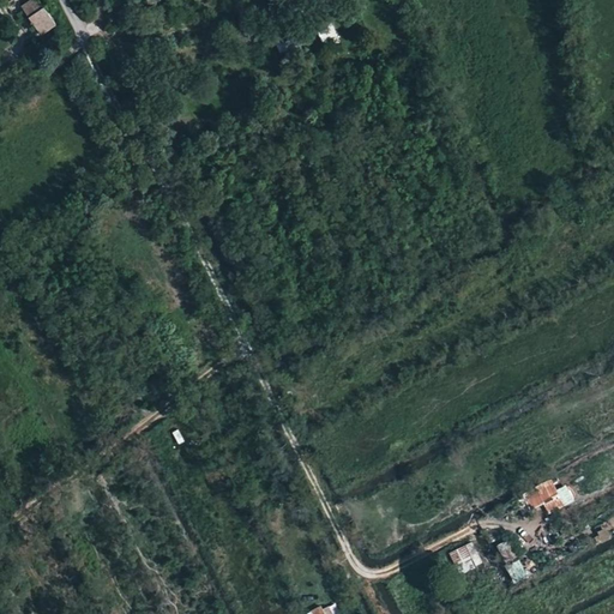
[(43,6),(29,17),(36,26),(50,16),(43,6)]
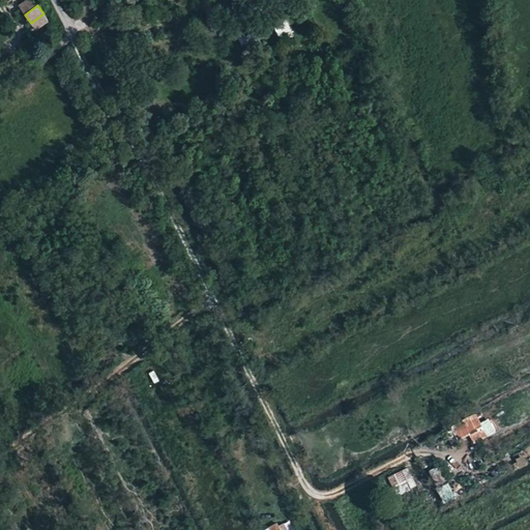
[(280,41),(293,37),(289,21),(274,24),(280,41)]
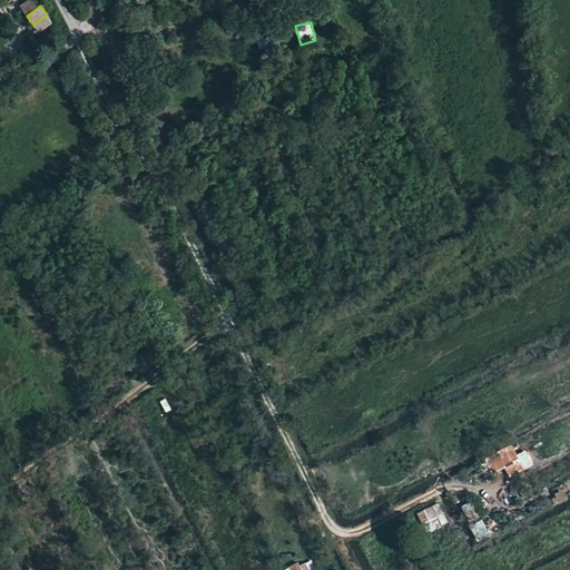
[(259,48),(282,42),(281,35),(257,40),(259,48)]
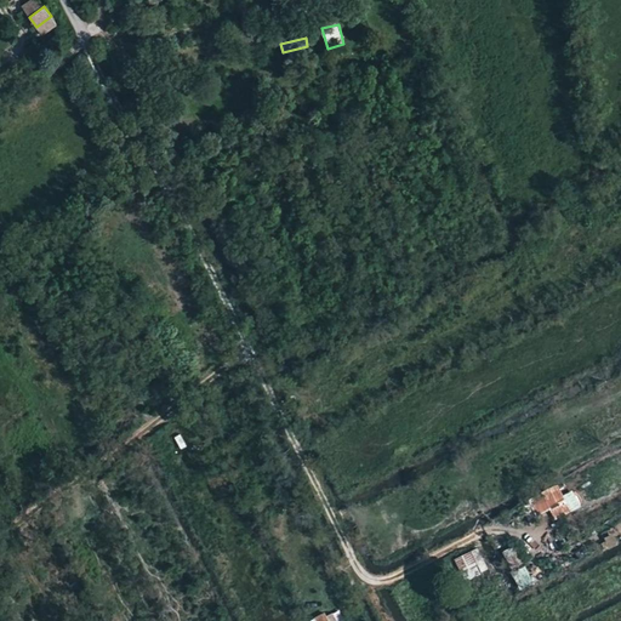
[(126,189),(131,198),(148,188),(143,180),(126,189)]
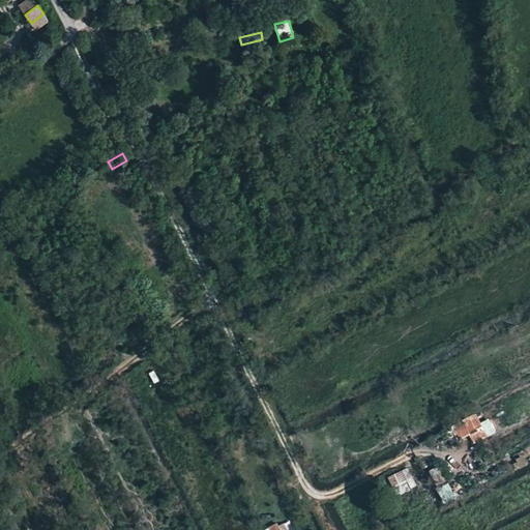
[(460,440),(470,435),(473,443),(497,434),(491,418),(480,422),(477,414),(453,424),(460,440)]
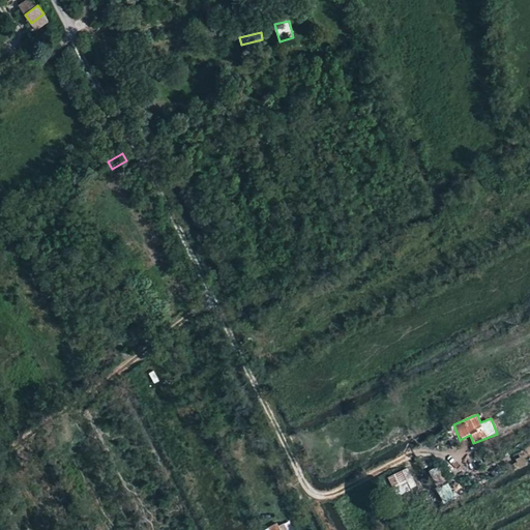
[(513,460),(517,469),(528,466),(525,455),(513,460)]
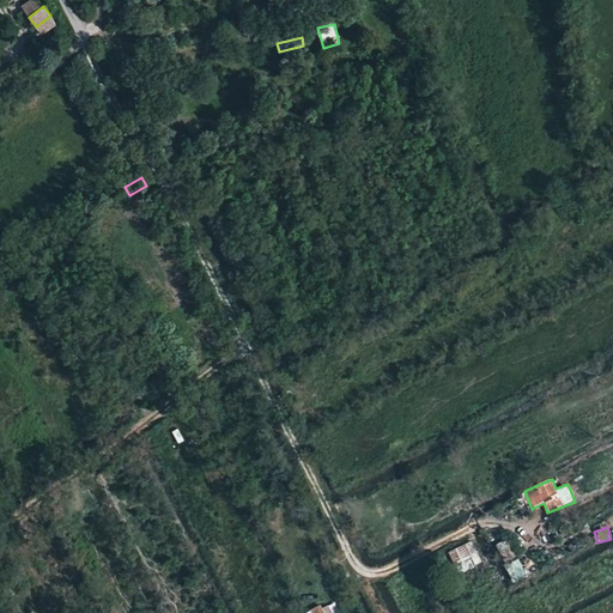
[(445,551),(453,565),(455,564),(468,557),(469,557),(462,542),(445,551)]
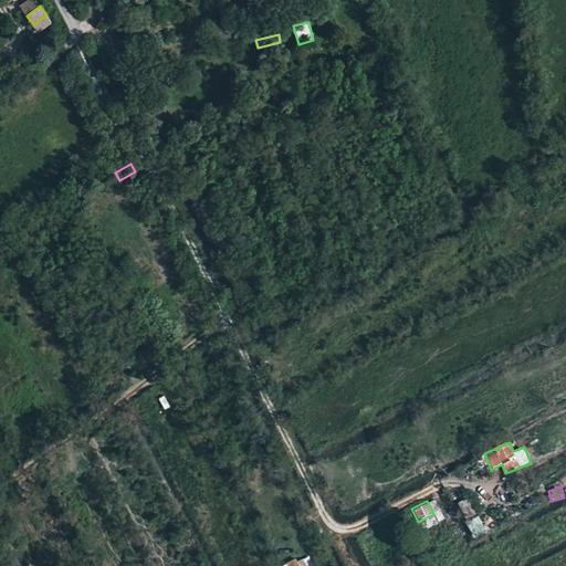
[(432,514),(420,521),(423,527),(436,521),(432,514)]
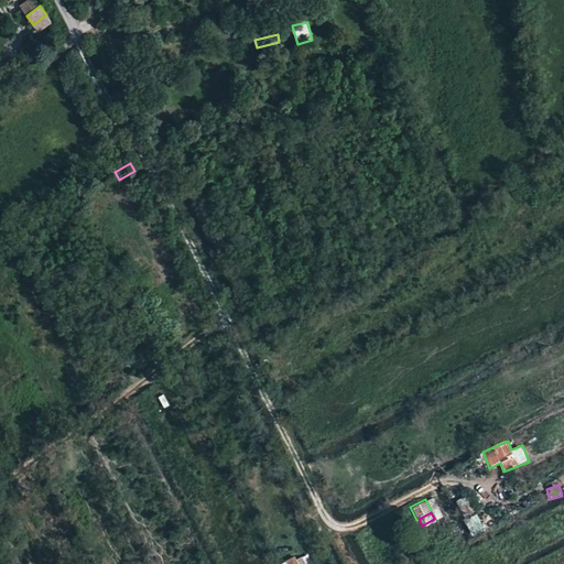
[(479,514),(466,521),(473,535),(486,529),(479,514)]
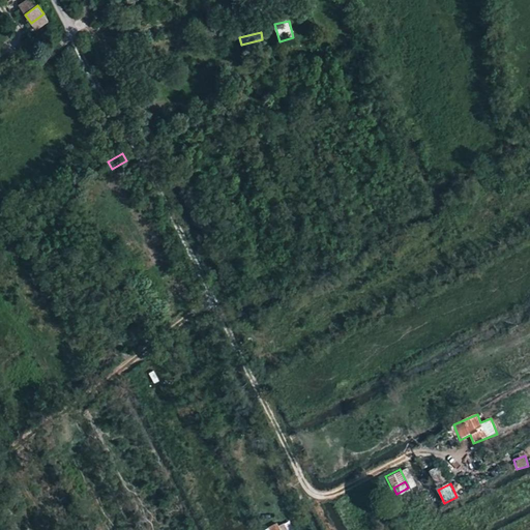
[(260,529),(281,529),(276,521),(260,529)]
